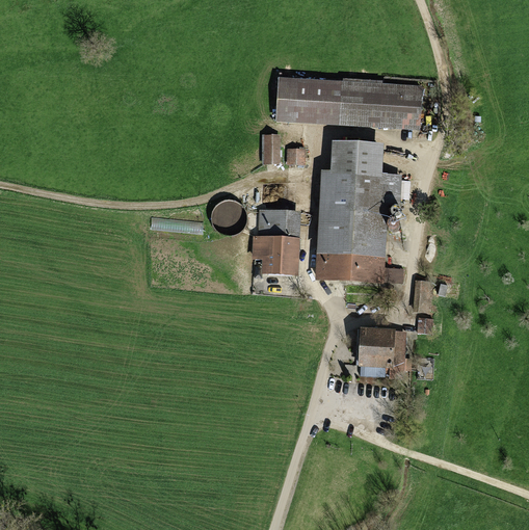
[(420,129),(422,85),(280,77),(276,121),(420,129)]
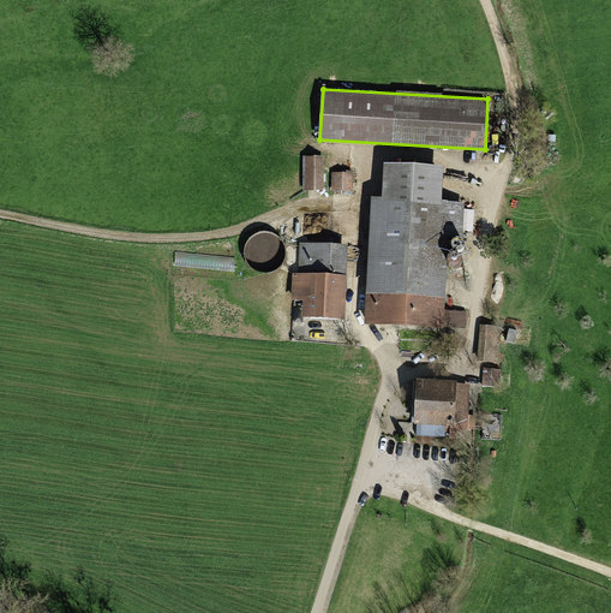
[(322,188),(322,154),(303,154),(303,188),(322,188)]
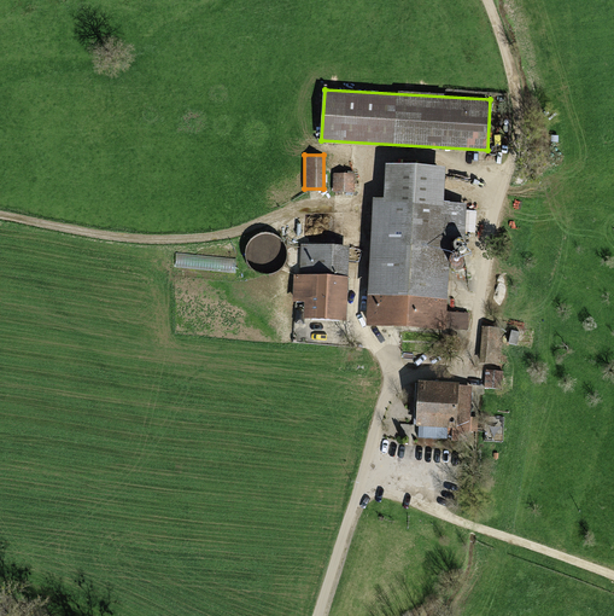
[(446,167),(387,163),(385,201),(373,199),(364,325),(444,330),(450,240),(463,242),(466,202),(444,201),(446,167)]
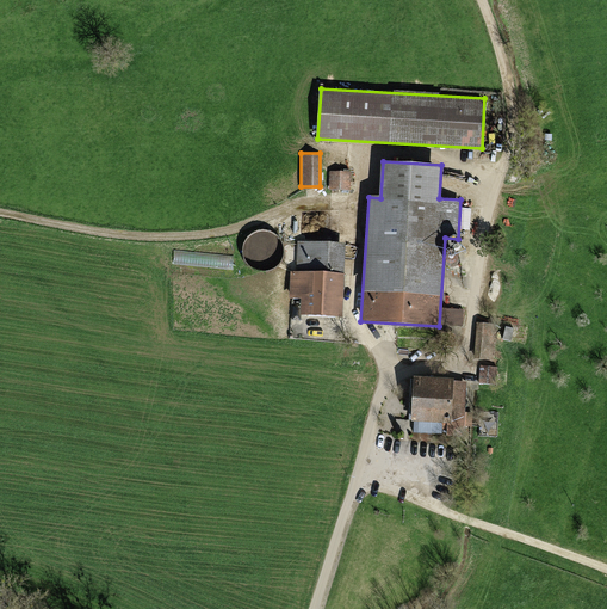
[(348,189),(350,170),(329,168),(328,188),(348,189)]
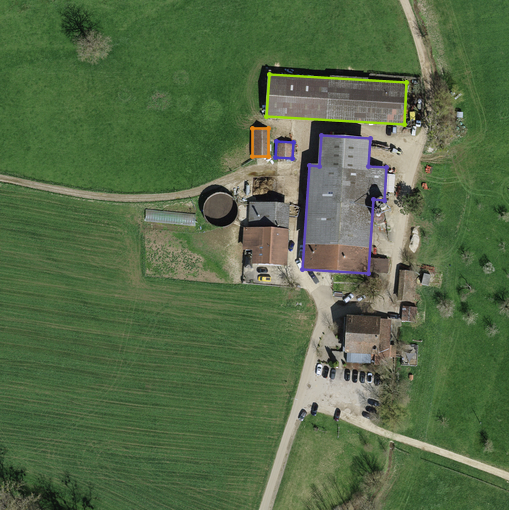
[(287,263),(289,203),(247,201),(246,226),(242,226),(242,249),(253,249),(252,262),(287,263)]
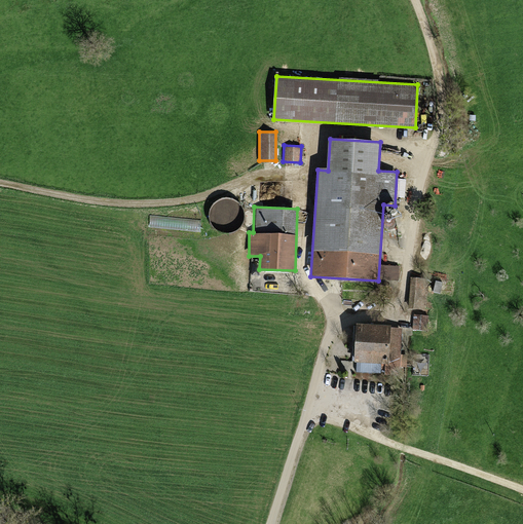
[(400,327),(359,323),(356,361),(397,364),(400,327)]
